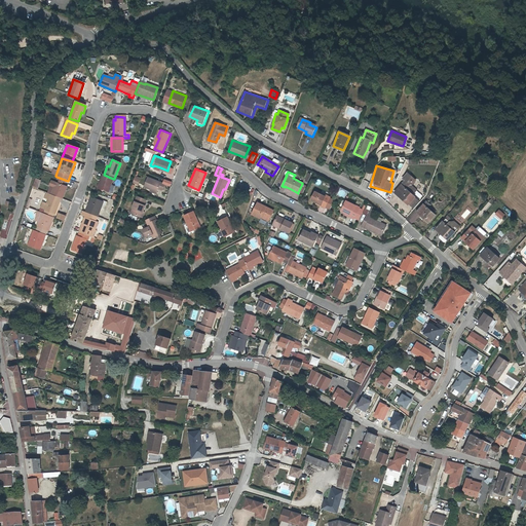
[(104,175),(103,174),(100,181),(102,182),(100,189),(108,192),(113,179),(104,175)]
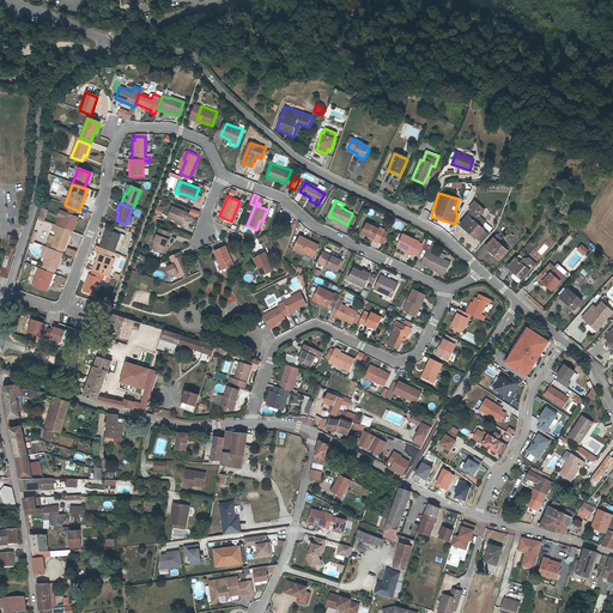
[(484,211),(474,202),(469,208),(474,211),(461,226),(475,238),(483,230),(484,230),(481,228),(486,222),(480,217),(484,211)]
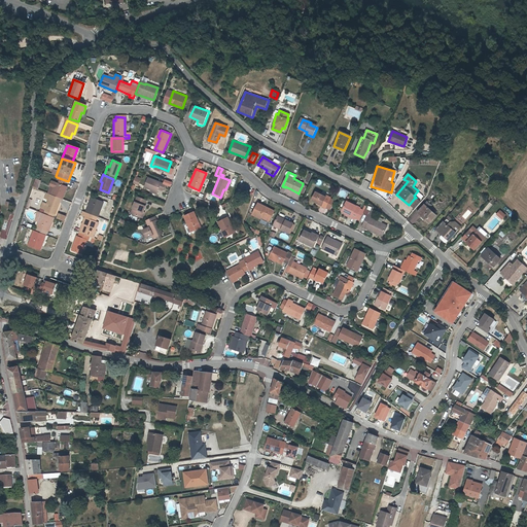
[(166,183),(149,176),(145,186),(159,191),(160,188),(164,189),(166,183)]
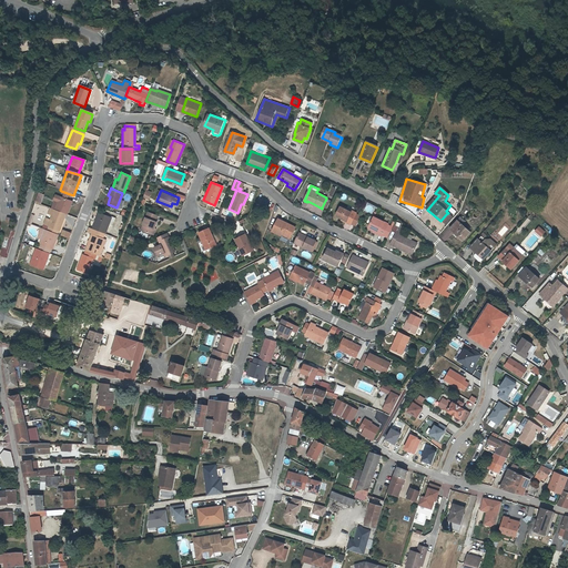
[(61,199),(54,196),(52,201),(58,203),(54,211),(64,214),(66,215),(70,203),(66,201),(61,199)]
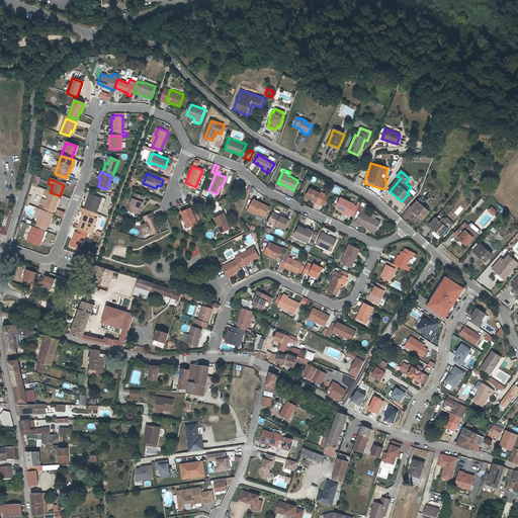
[(332,192),(339,195),(342,188),(335,185),(332,192)]
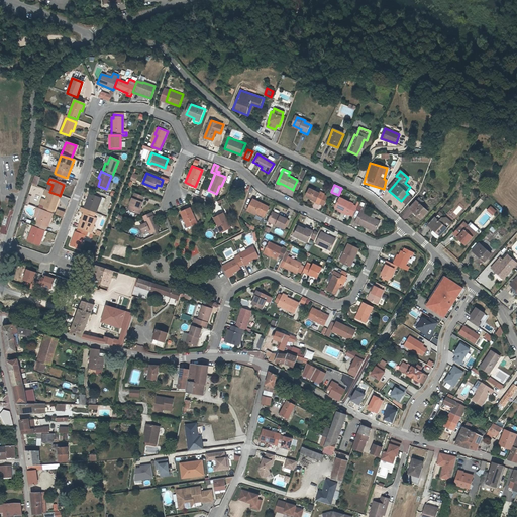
[(319,194),(310,189),(306,197),(311,200),(315,202),(315,203),(319,205),(324,194),(320,192),(319,194)]
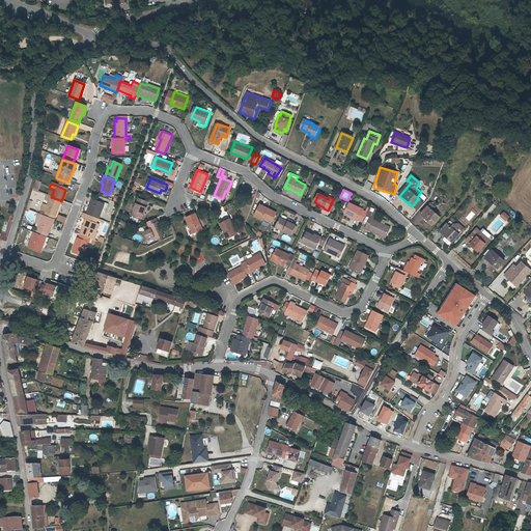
[(51,197),(47,195),(45,200),(48,202),(43,216),(53,220),(60,200),(51,197)]
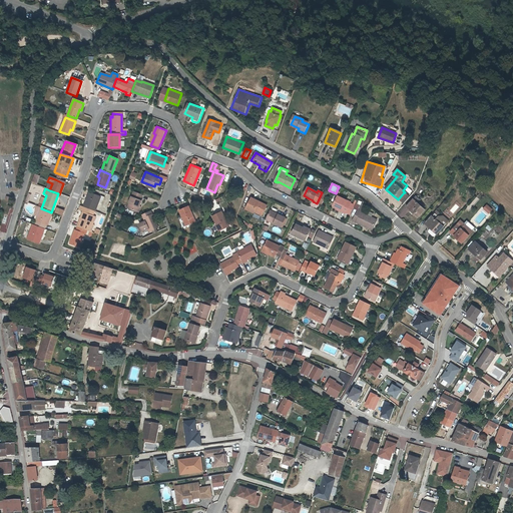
[(142,193),(133,190),(126,206),(136,210),(138,205),(141,198),(140,197),(142,193)]
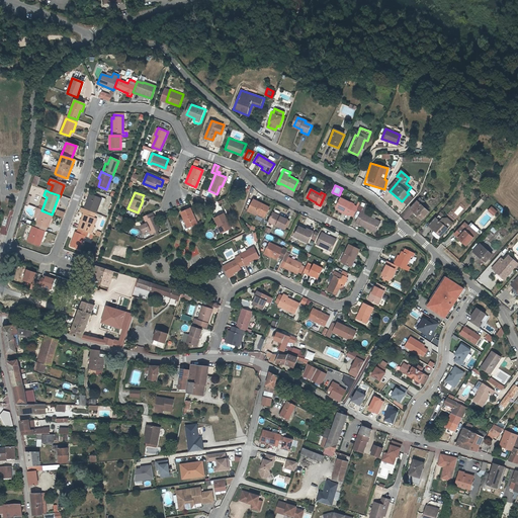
[(90,194),(84,209),(96,213),(101,199),(90,194)]
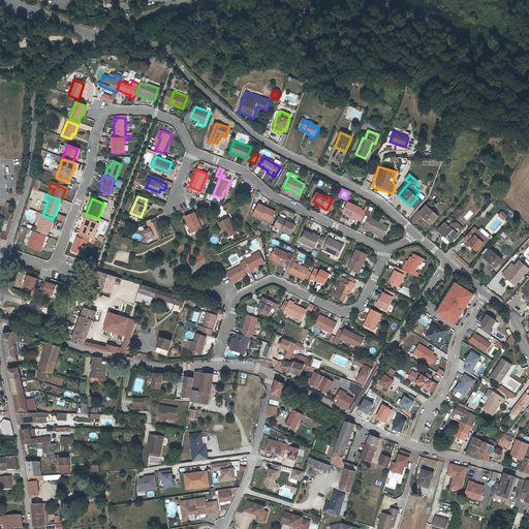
[(422,203),(416,198),(410,206),(415,210),(422,203)]
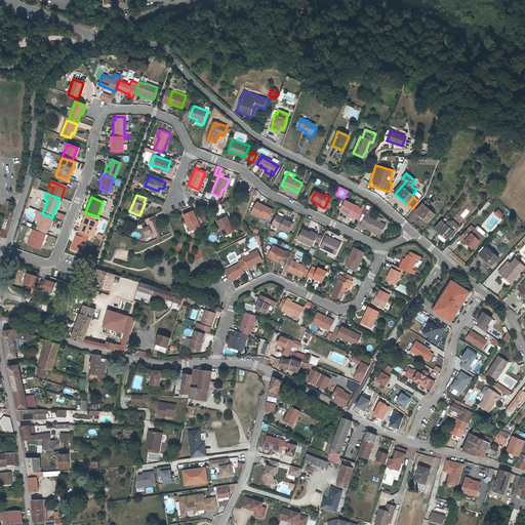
[(272,210),(256,202),(250,213),(258,217),(258,216),(268,220),(272,210)]
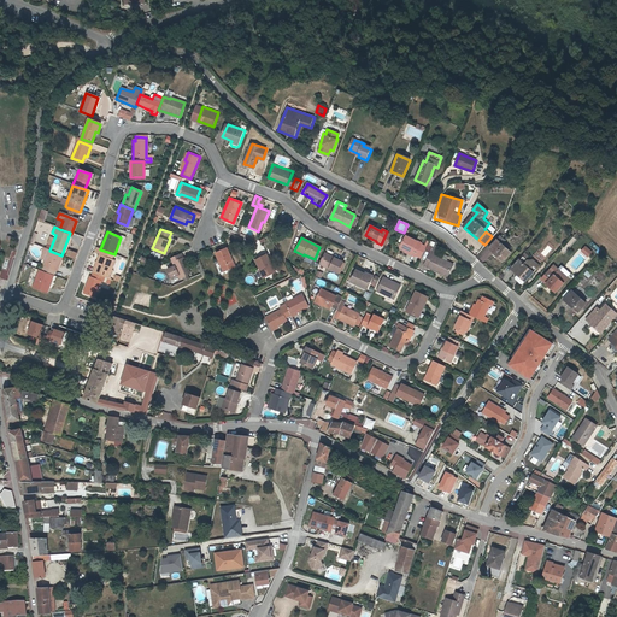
[(421,245),(406,238),(400,248),(405,251),(411,254),(410,256),(415,258),(421,245)]
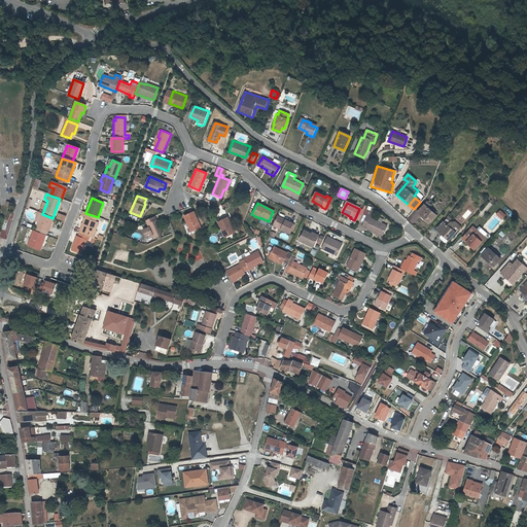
[(436,215),(425,206),(418,214),(429,224),(436,215)]
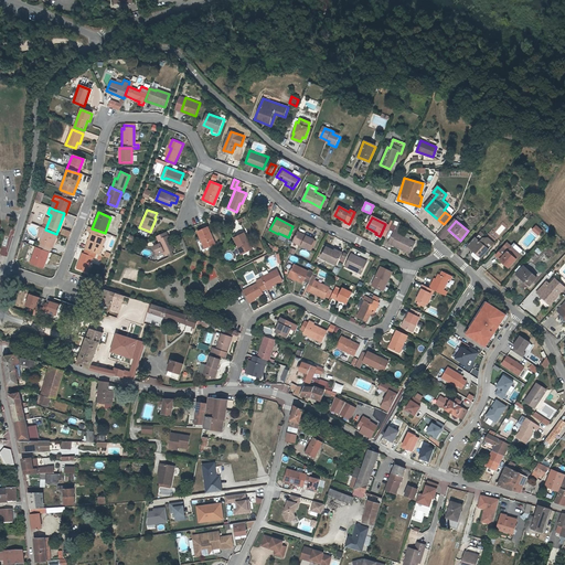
[(214,243),(205,226),(195,231),(204,247),(214,243)]
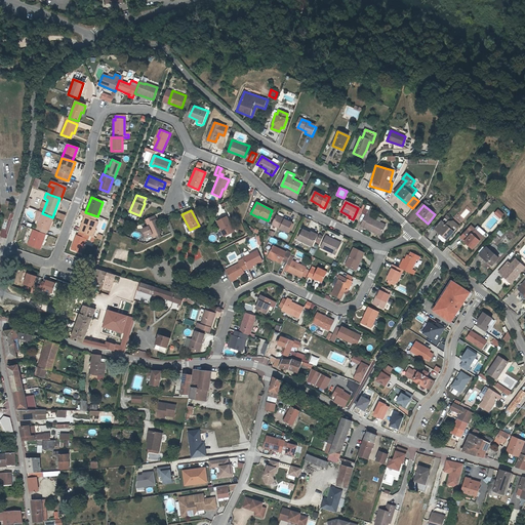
[(503,214),(499,210),(495,214),(500,218),(503,214)]
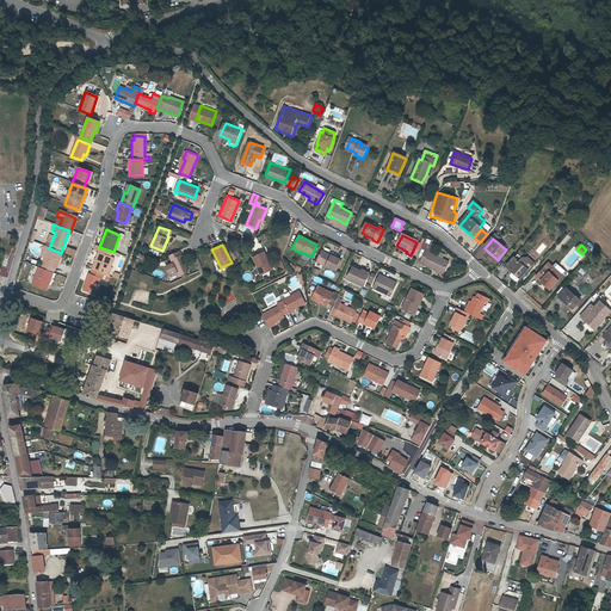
[(42,264),(41,269),(51,273),(54,267),(55,269),(61,253),(49,248),(47,247),(43,258),(41,264),(42,264)]
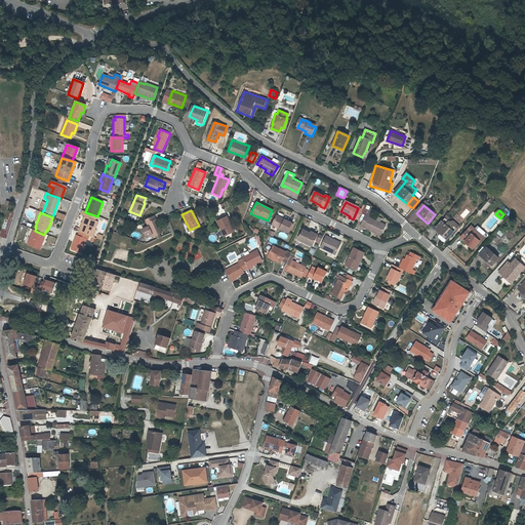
[(161,233),(154,215),(146,219),(153,237),(161,233)]
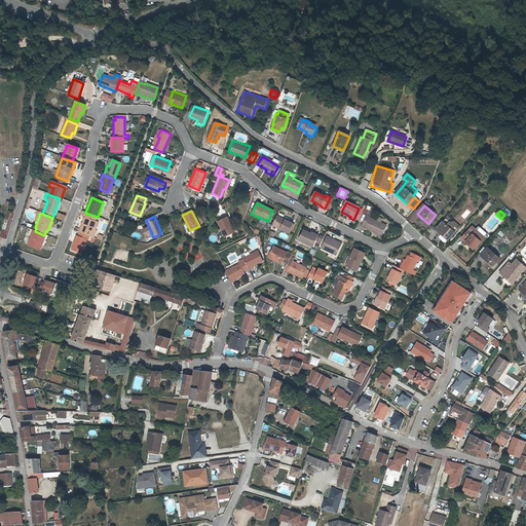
[(370,217),(367,216),(361,227),(371,233),(372,231),(381,235),(385,226),(370,219),(370,217)]
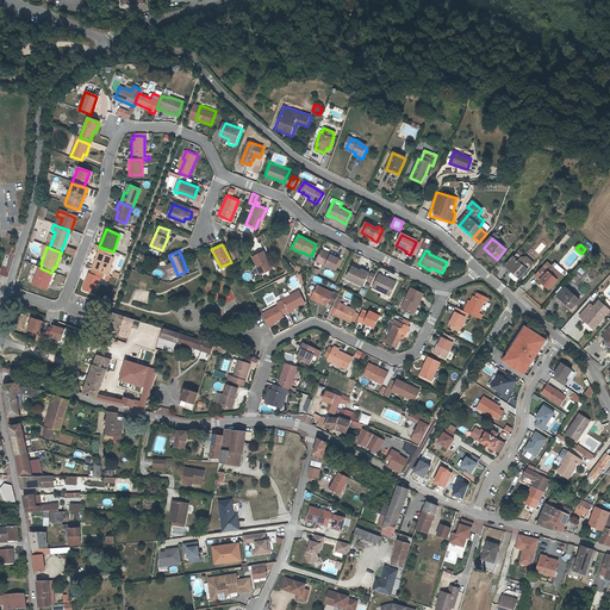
[(272,269),(263,251),(253,257),(257,267),(261,275),(272,269)]
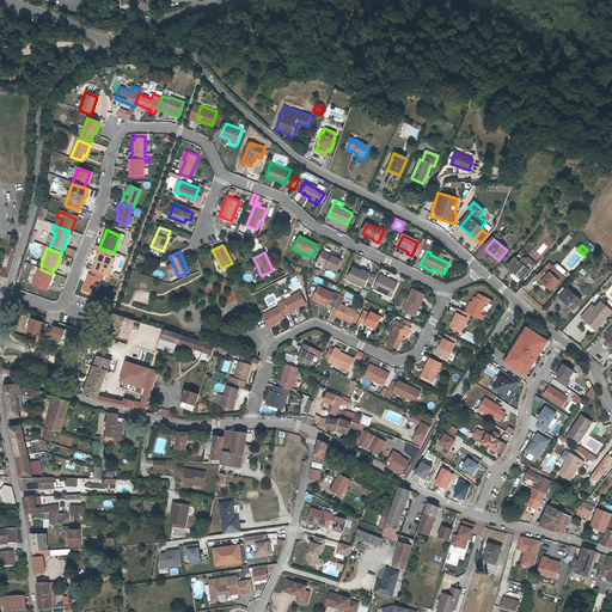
[(340,259),(331,255),(330,257),(320,252),(316,261),(335,270),(340,259)]
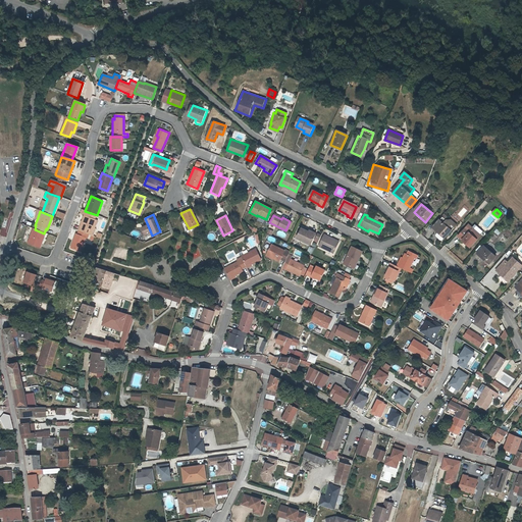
[(89,235),(90,235),(92,231),(95,220),(85,216),(79,230),(89,235)]
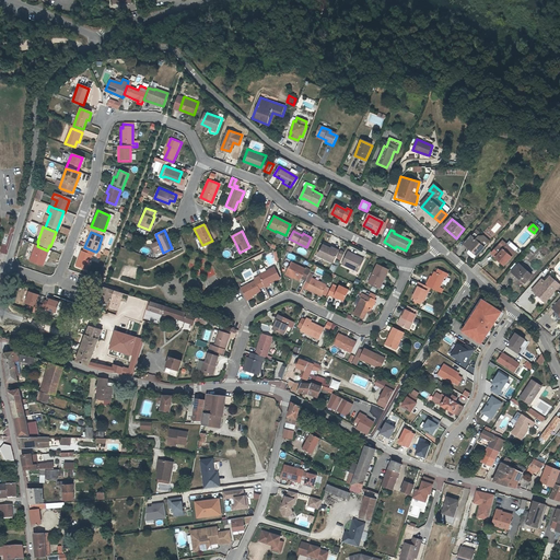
[(471,254),(476,258),(488,244),(483,241),(485,236),(479,236),(478,235),(475,233),(471,236),(465,244),(474,252),(471,254)]
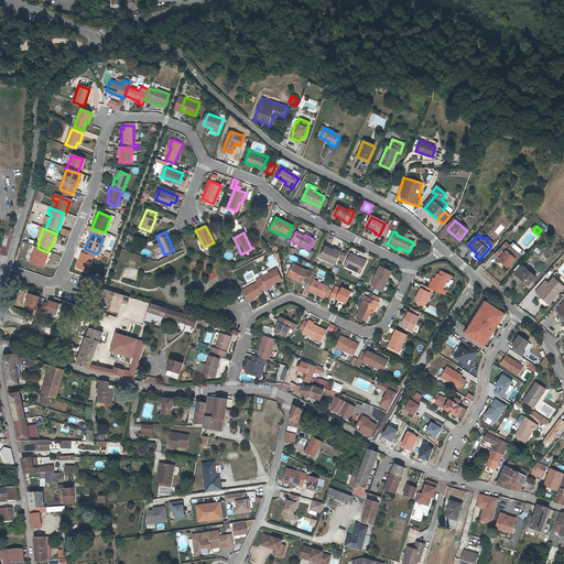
[(502,248),(517,260),(521,255),(506,242),(502,248)]
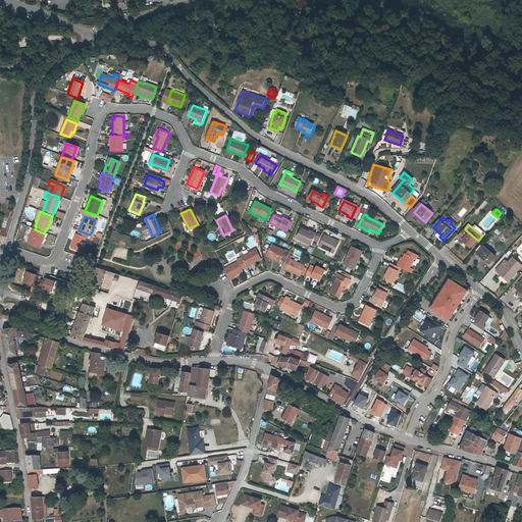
[(35,229),(33,228),(28,244),(39,248),(44,233),(35,229)]
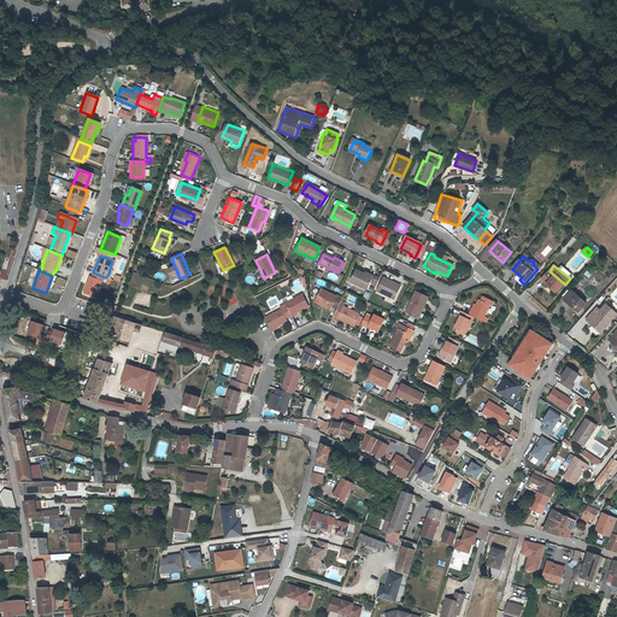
[(364,274),(356,270),(350,281),(366,289),(371,278),(364,274)]
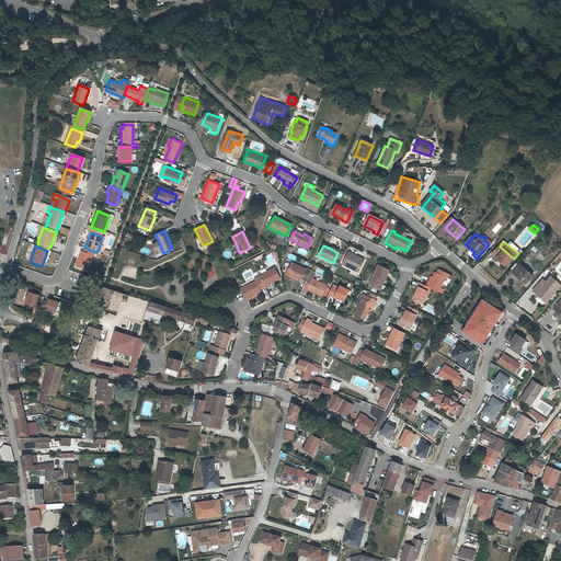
[(514,259),(500,247),(492,255),(506,267),(514,259)]
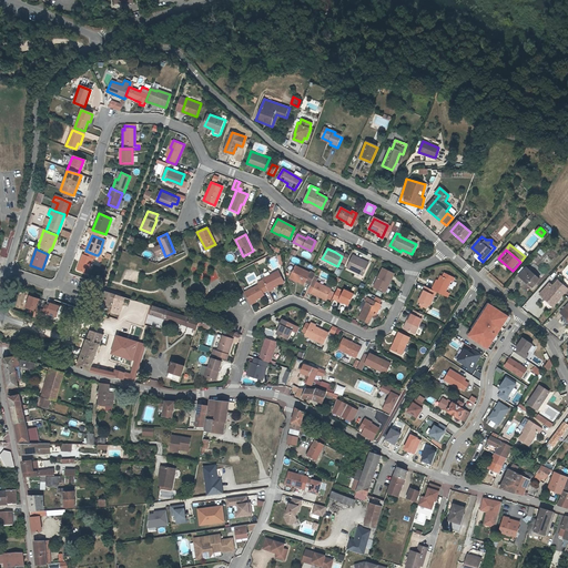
[(97,255),(85,251),(84,255),(82,254),(77,270),(87,273),(92,259),(94,260),(97,255)]
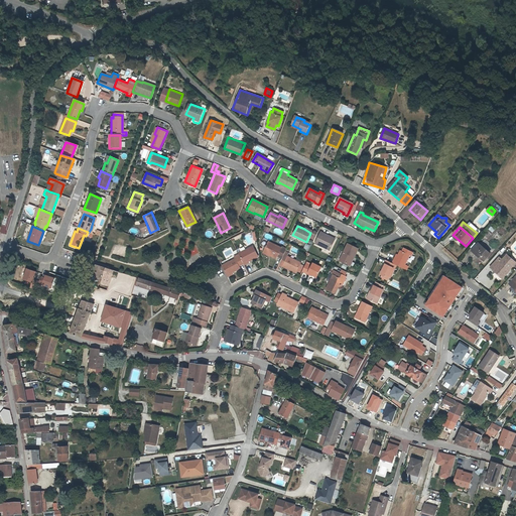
[(335,240),(320,233),(315,244),(329,251),(335,240)]
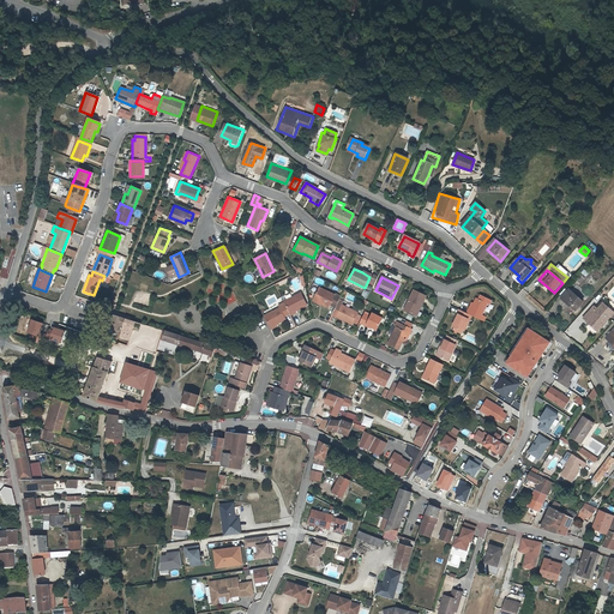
[(337,299),(339,295),(333,293),(333,294),(318,287),(312,299),(320,302),(327,306),(329,304),(333,307),(336,302),(337,299)]
